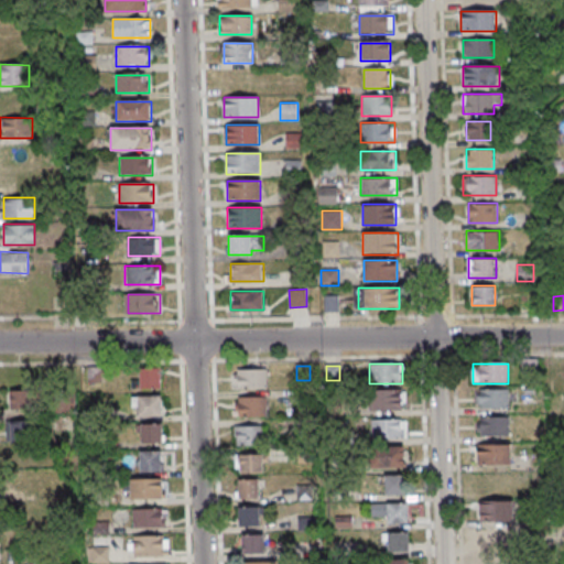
[(88,381),(101,381),(101,367),(88,367),(88,381)]
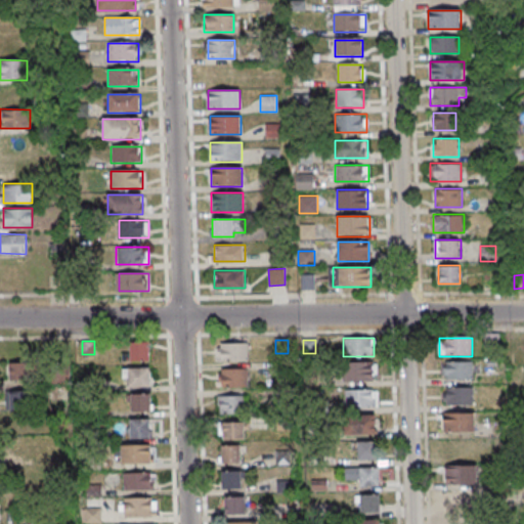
[(149,341),(130,341),(130,361),(149,361),(149,341)]
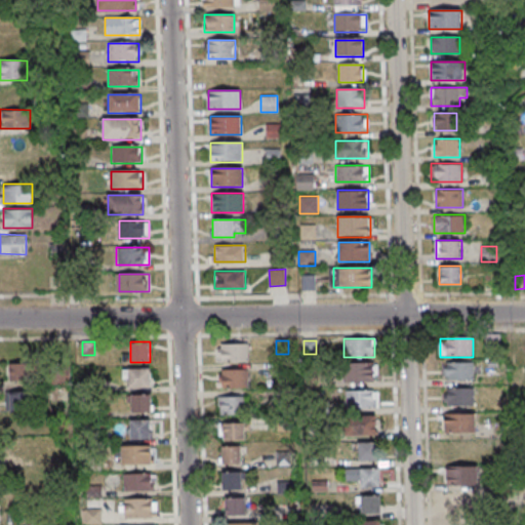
[(248,362),(248,344),(217,344),(217,362),(248,362)]
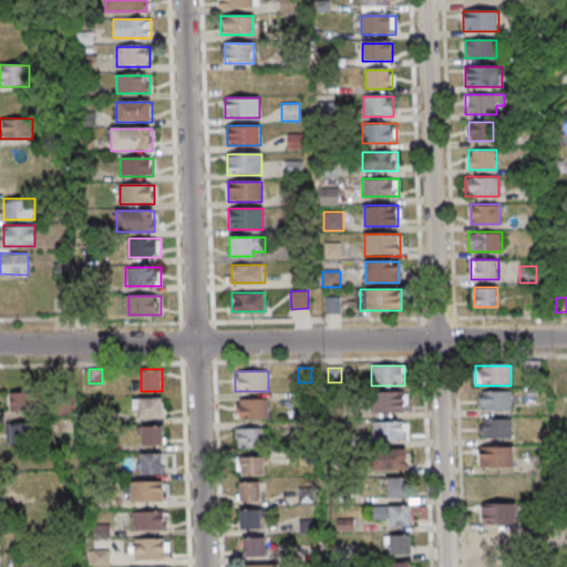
[(404,392),(371,392),(371,413),(404,413),(404,392)]
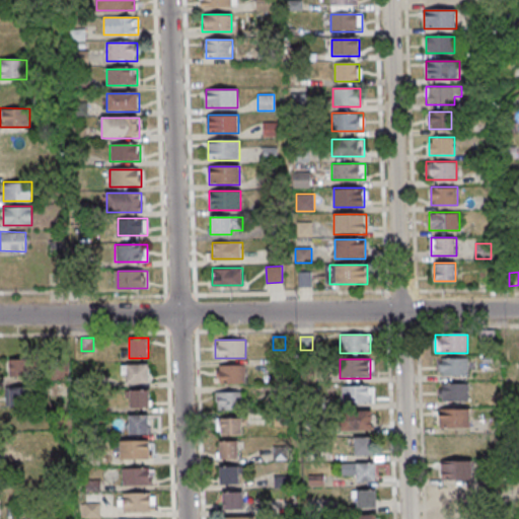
[(468,359),(439,359),(439,376),(468,376),(468,359)]
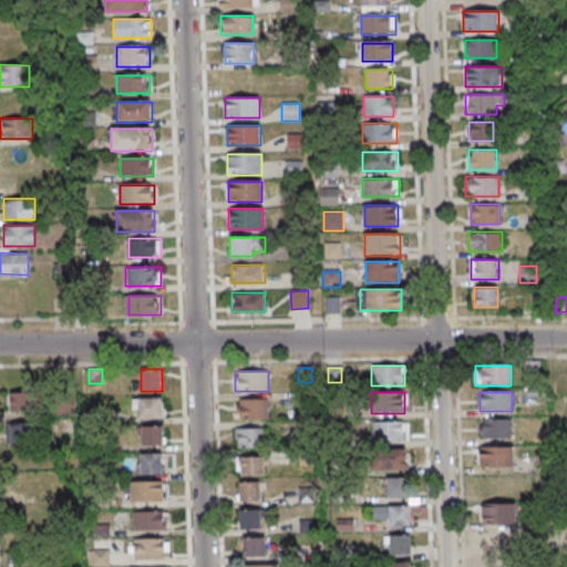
[(10,393),(10,413),(32,413),(32,393),(10,393)]
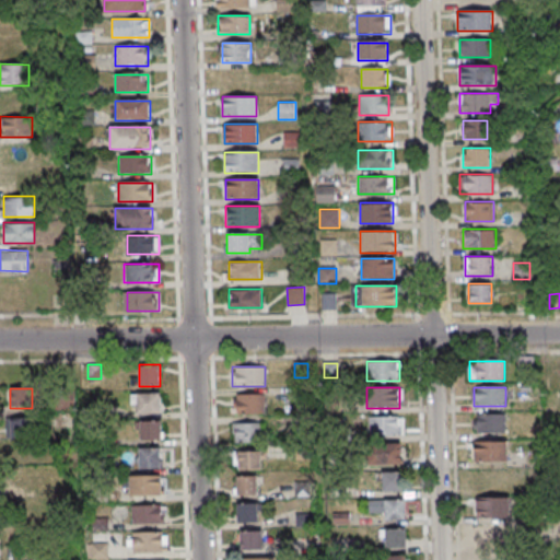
[(74,392),(58,392),(58,409),(74,409),(74,392)]
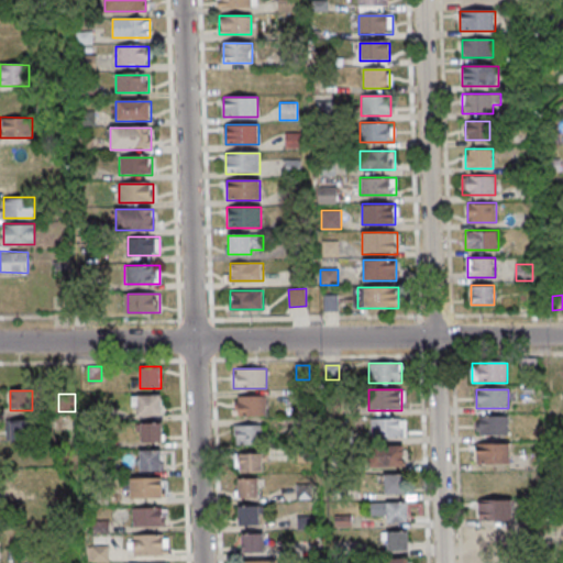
[(138,416),(161,416),(161,395),(138,395),(138,416)]
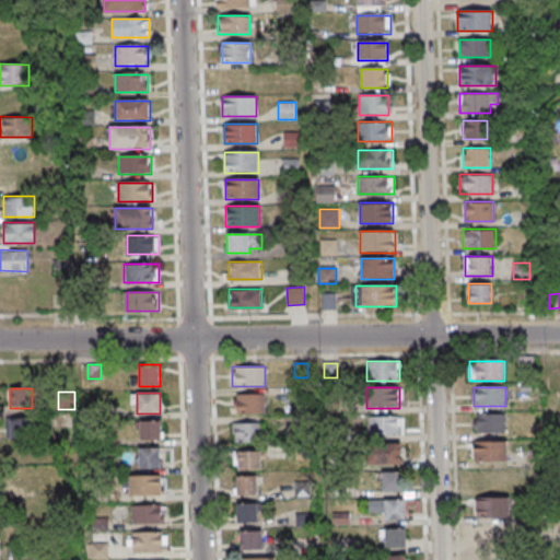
[(265,394),(235,394),(235,413),(265,413),(265,394)]
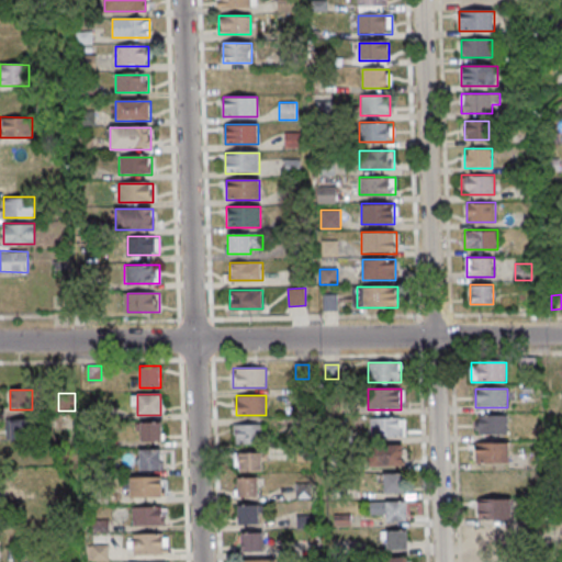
[(507,434),(507,416),(476,416),(476,434),(507,434)]
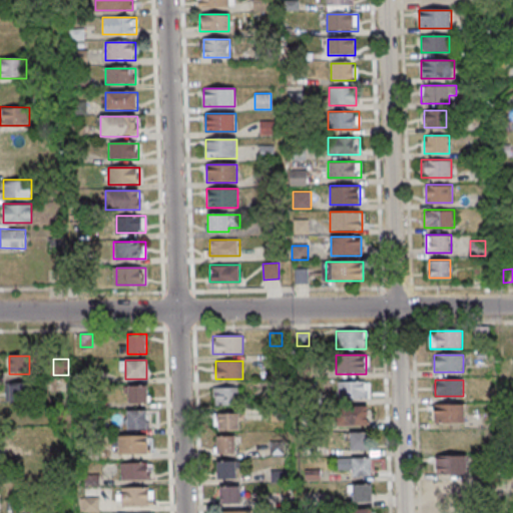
[(338,382),(338,399),(370,399),(370,382),(338,382)]
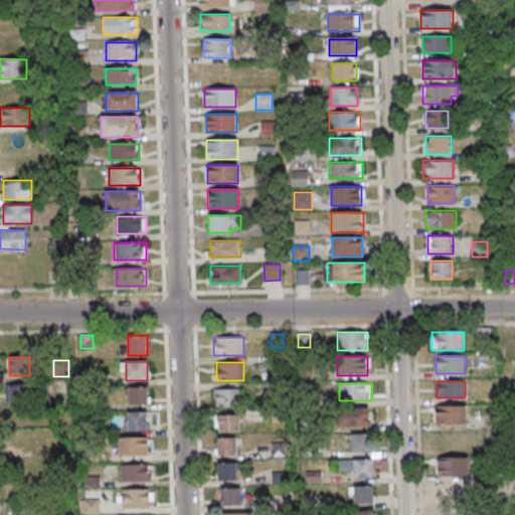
[(8,385),(8,402),(32,402),(32,385),(8,385)]
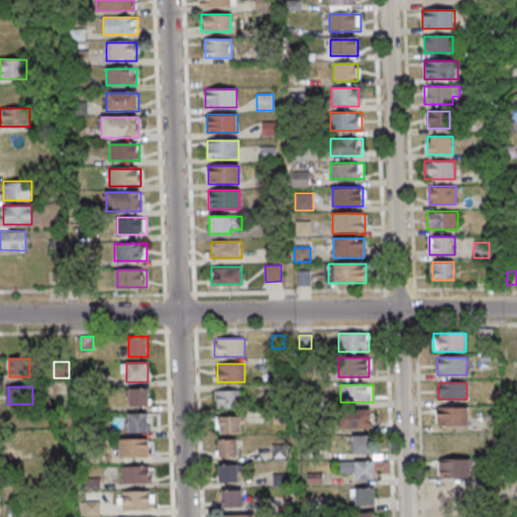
[(149,406),(149,388),(128,388),(128,406),(149,406)]
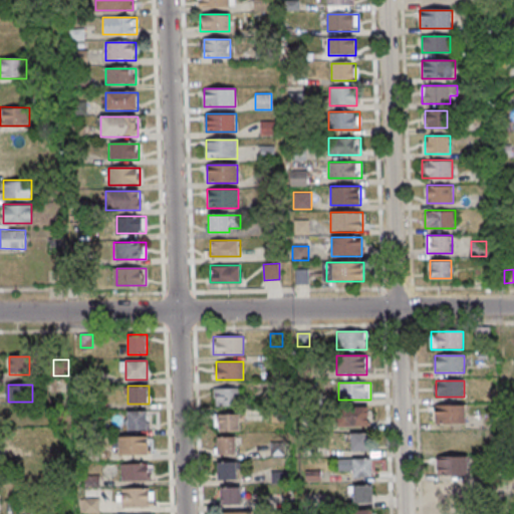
[(241,388),(215,388),(215,405),(241,405),(241,388)]
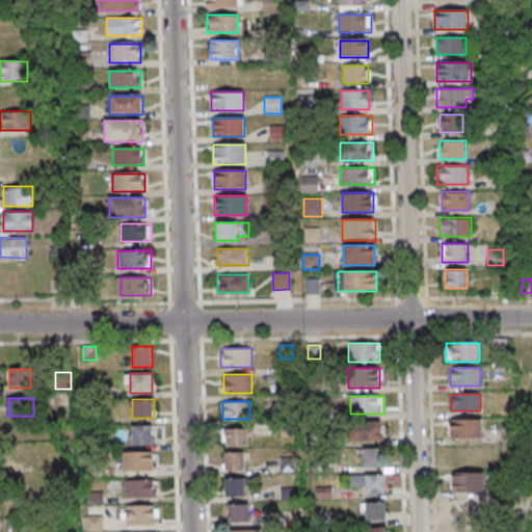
[(450,419),(450,437),(482,437),(482,419),(450,419)]
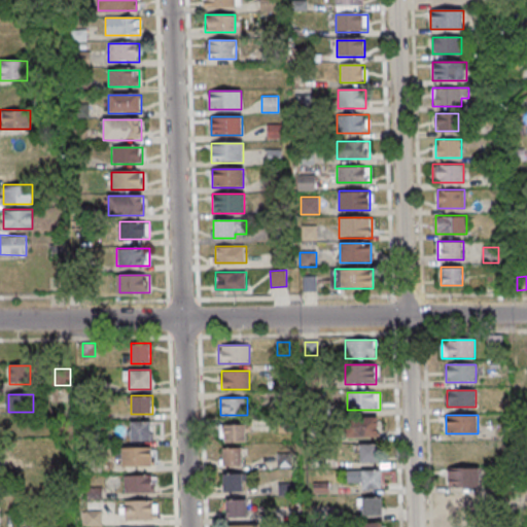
[(379,438),(379,418),(351,418),(351,438),(379,438)]
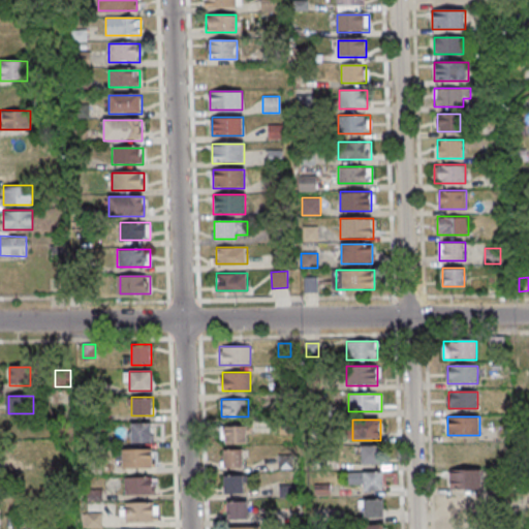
[(131,443),(151,443),(151,423),(131,423),(131,443)]
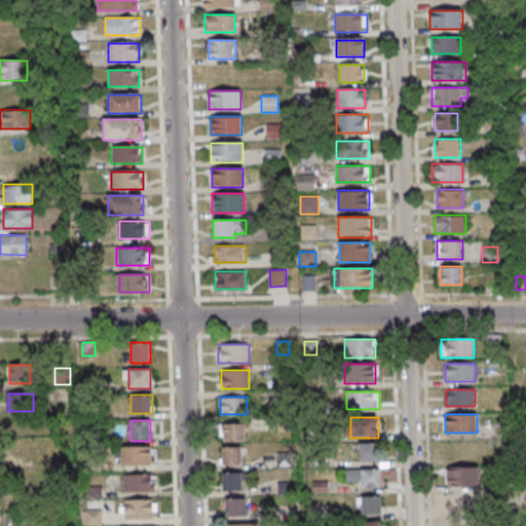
[(220,441),(249,441),(249,422),(220,422),(220,441)]
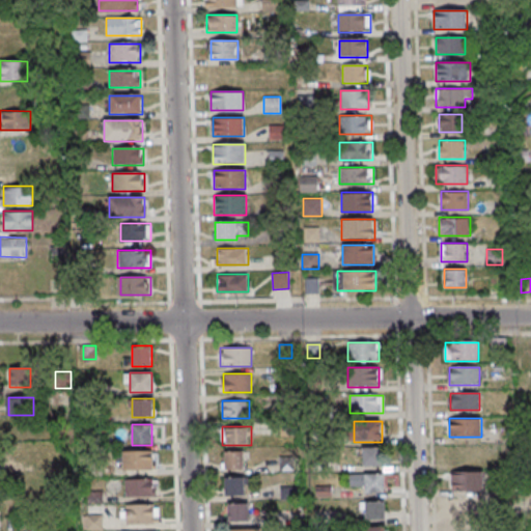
[(382,468),(382,449),(359,449),(359,468),(382,468)]
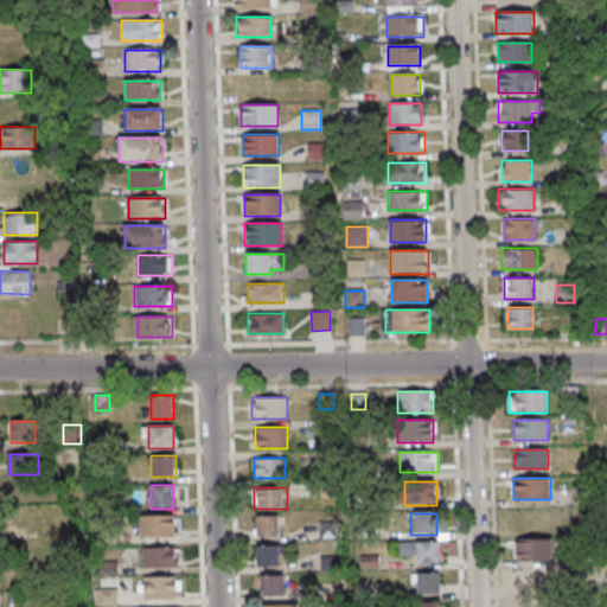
[(176,515),(139,515),(139,537),(176,537),(176,515)]
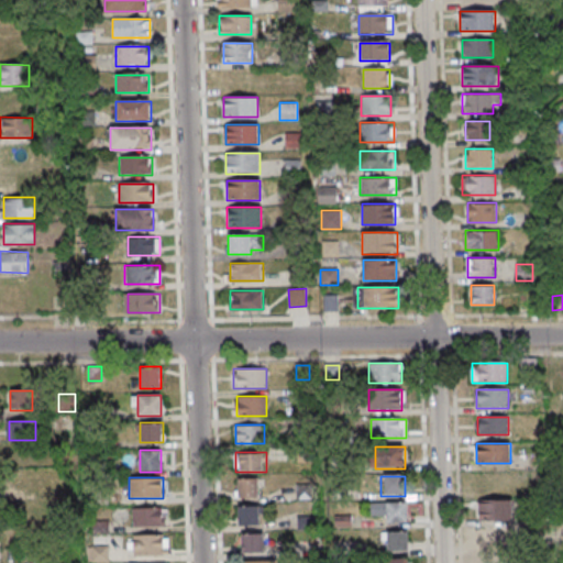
[(258,478),(236,478),(236,498),(258,498),(258,478)]
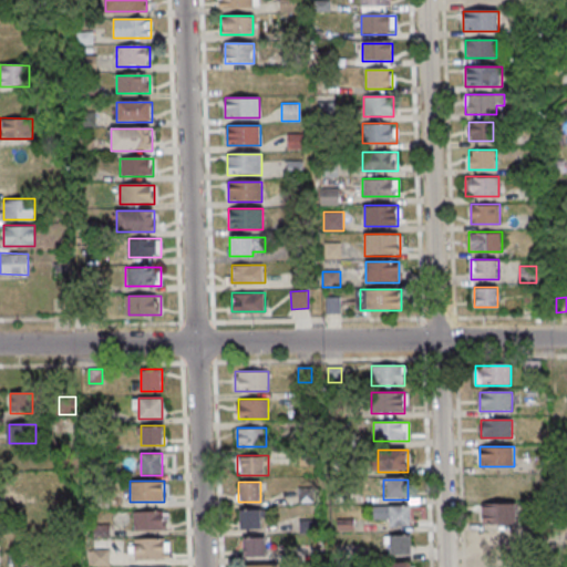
[(482,504),(482,526),(517,526),(517,504),(482,504)]
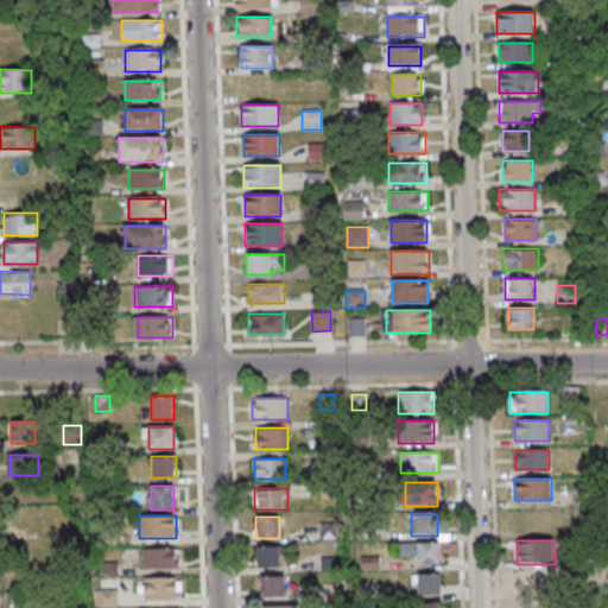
[(441,564),(441,544),(398,544),(398,564),(441,564)]
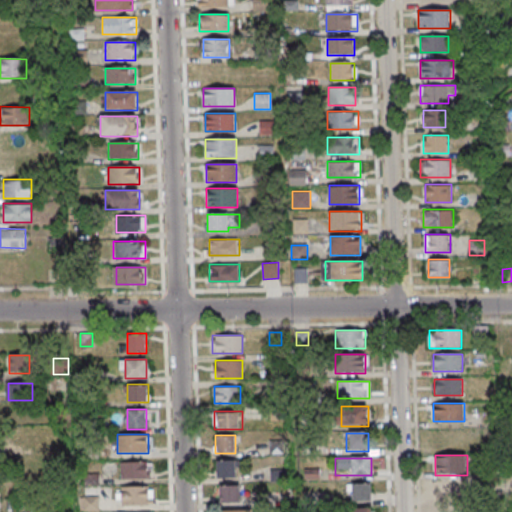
[(236,479),(236,460),(217,460),(217,479),(236,479)]
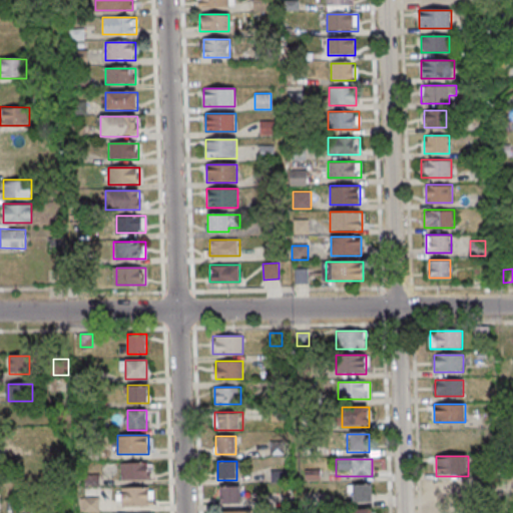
[(121,481),(149,481),(149,463),(121,463),(121,481)]
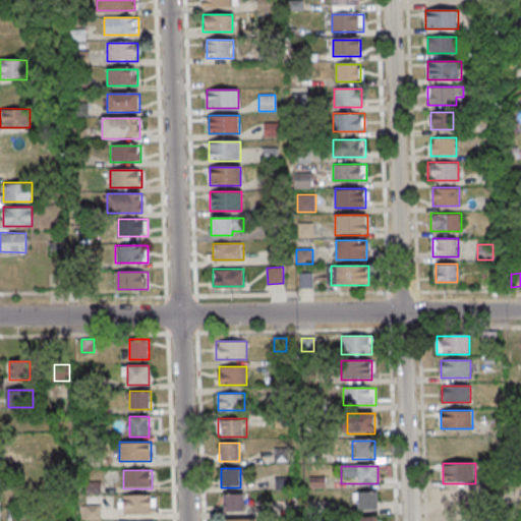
[(444,509),(473,509),(473,489),(444,489),(444,509)]
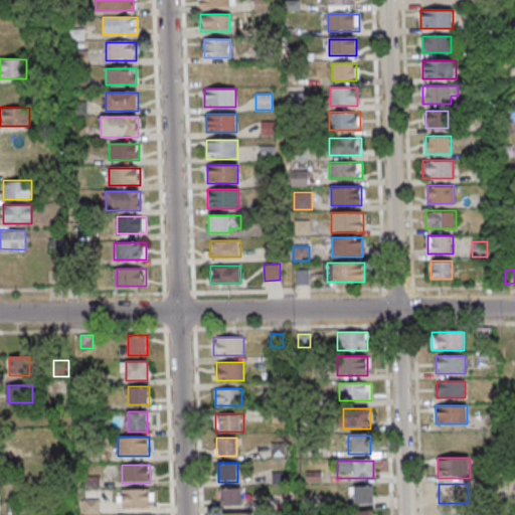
[(373,505),(373,487),(353,487),(353,505),(373,505)]
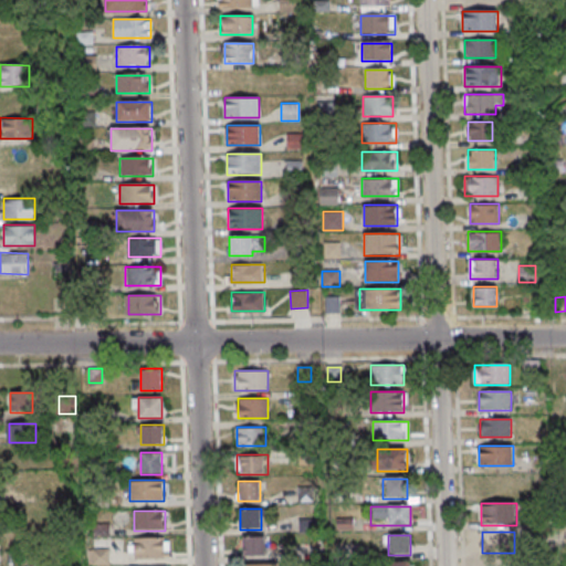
[(243,556),(264,556),(264,536),(243,536),(243,556)]
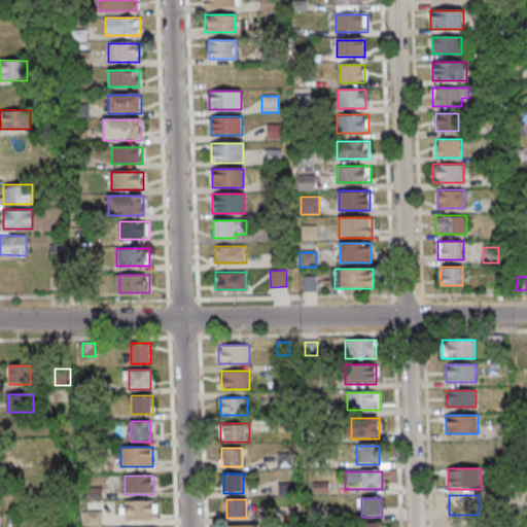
[(156,521),(156,501),(124,501),(124,521),(156,521)]
